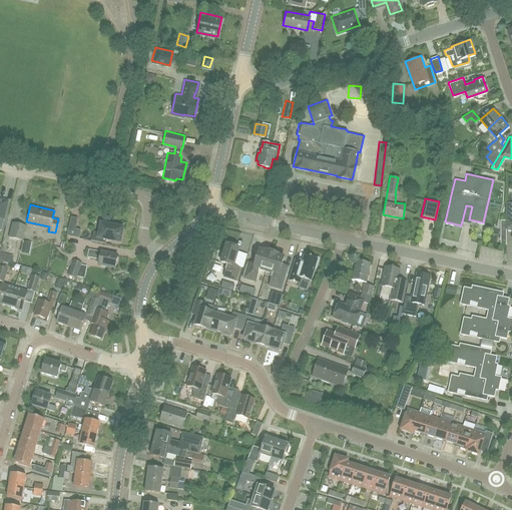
[(22,238),(26,223),(11,220),(8,235),(22,238)]
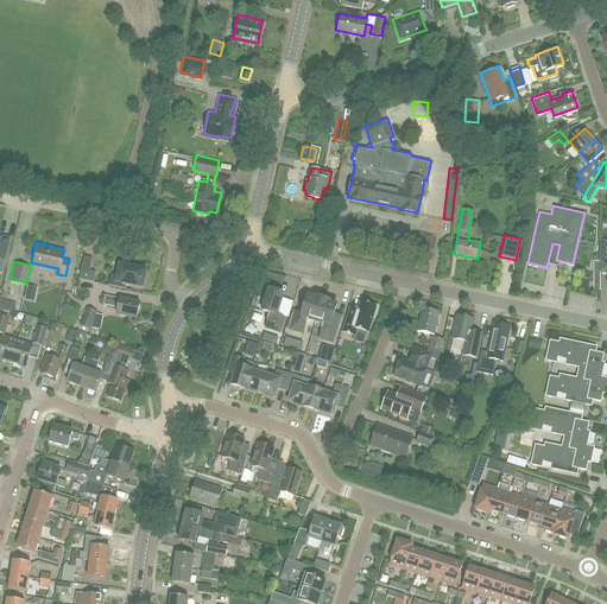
[(140,266),(141,264),(131,261),(131,265),(119,262),(117,273),(109,272),(107,283),(124,286),(125,281),(141,285),(145,267),(140,266)]
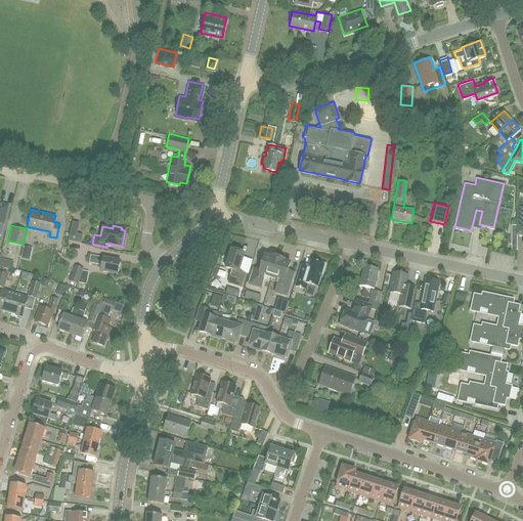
[(489,228),(486,240),(498,243),(502,231),(489,228)]
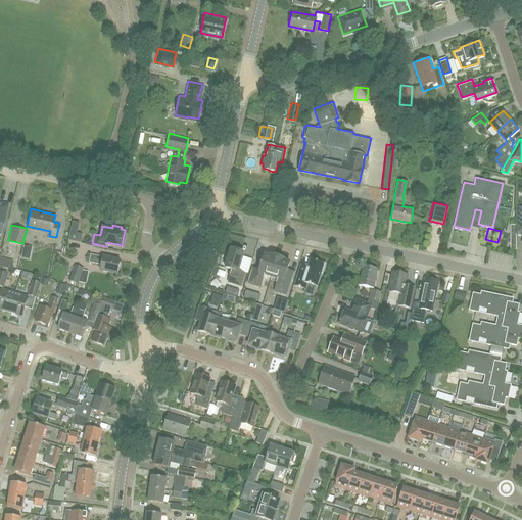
[(80,241),(82,232),(68,230),(67,238),(80,241)]
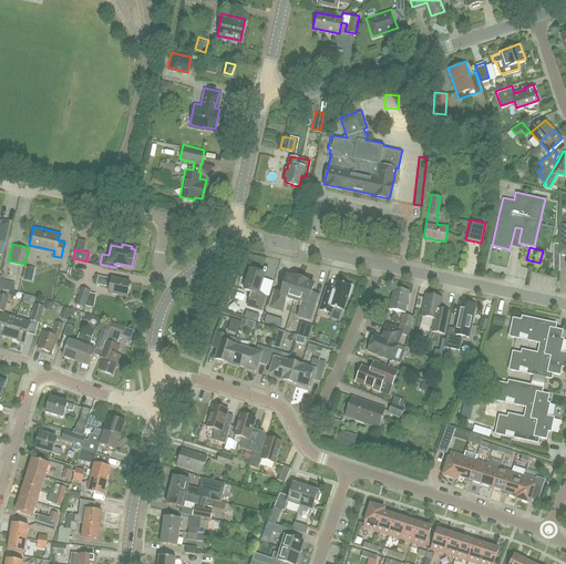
[(260,307),(265,294),(257,291),(264,272),(258,270),(258,268),(248,265),(245,275),(247,275),(244,288),(250,290),(247,303),(260,307)]
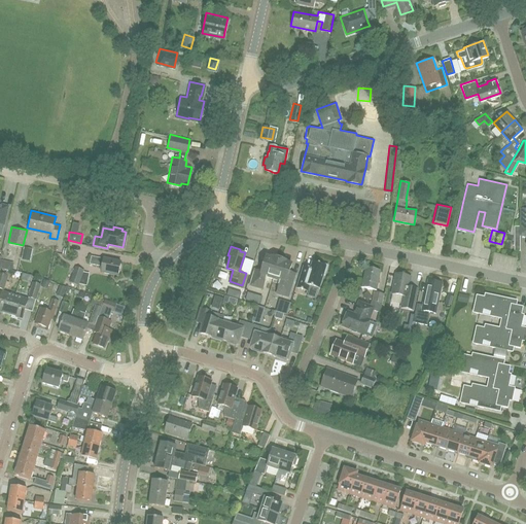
[(117,274),(120,260),(103,256),(91,254),(89,262),(95,264),(95,263),(102,265),(101,271),(117,274)]
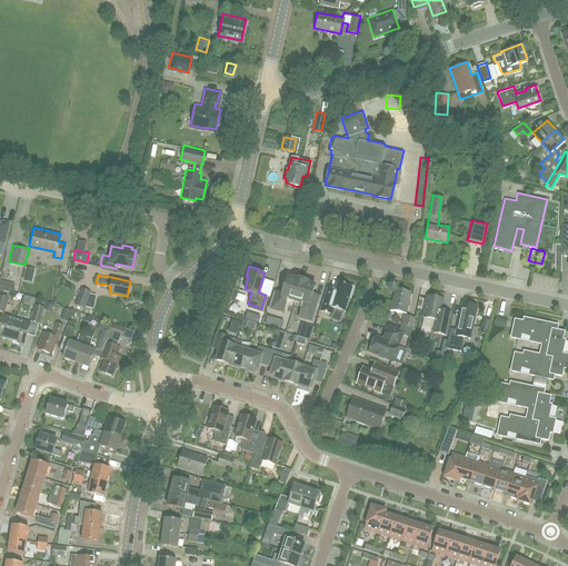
[(319,294),(311,291),(314,283),(309,281),(309,280),(291,275),(291,276),(286,275),(281,291),(273,289),(269,306),(284,310),(286,300),(300,305),(298,315),(311,318),(319,294)]
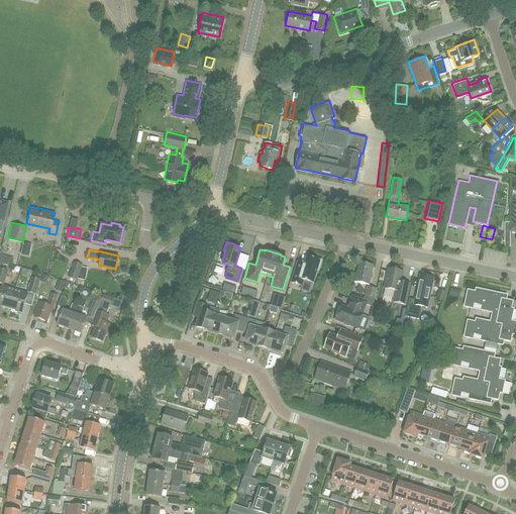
[(297,260),(291,281),(300,284),(302,278),(312,281),(316,268),(318,268),(321,258),(315,255),(314,258),(306,255),(304,262),(297,260)]
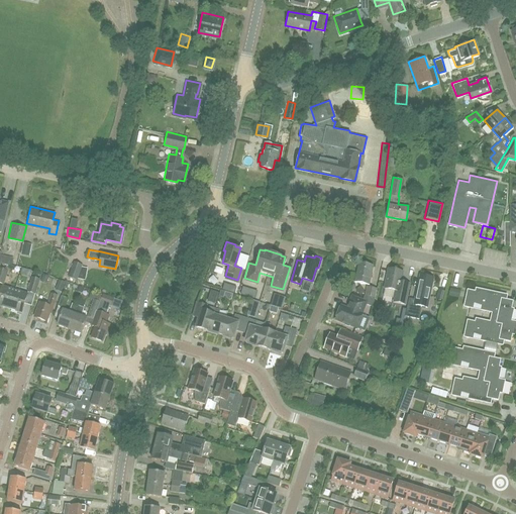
[(77,279),(82,263),(73,260),(67,274),(77,279)]
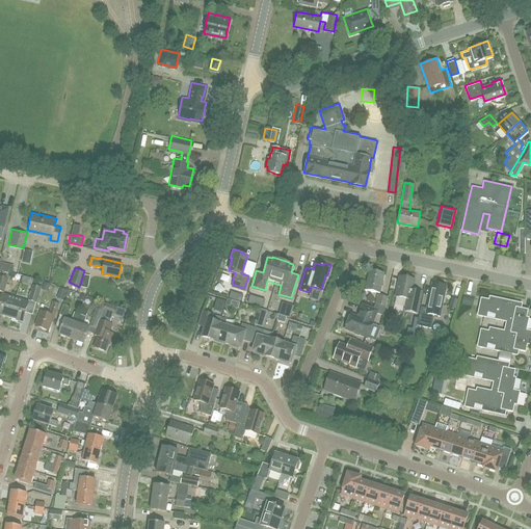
[(378,291),(383,271),(369,267),(364,287),(378,291)]
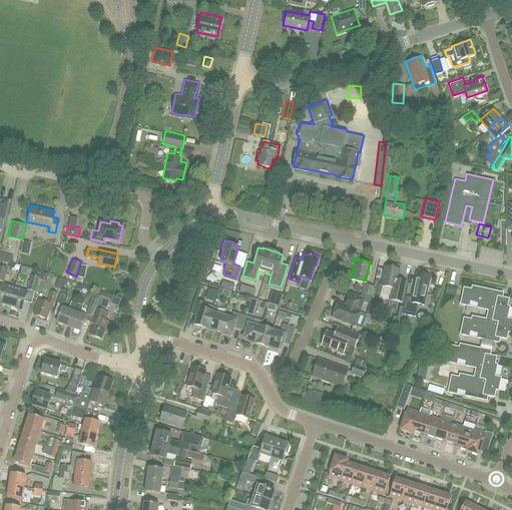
[(0,279),(3,281),(8,267),(0,264),(0,279)]
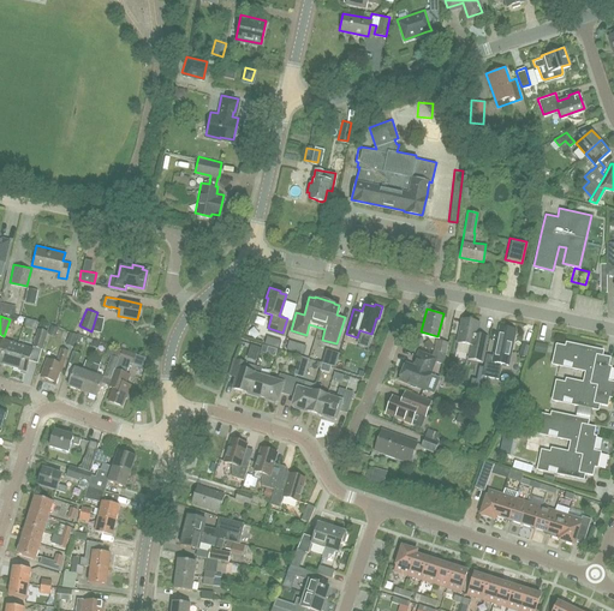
[(482,359),(484,345),(487,335),(477,333),(480,319),(462,316),(457,340),(470,342),(468,357),(482,359)]
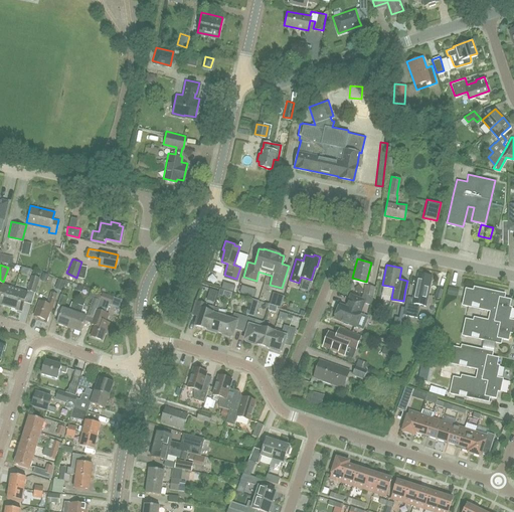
[(425,304),(432,274),(418,272),(413,296),(407,295),(403,313),(416,315),(419,305),(416,304),(417,302),(425,304)]
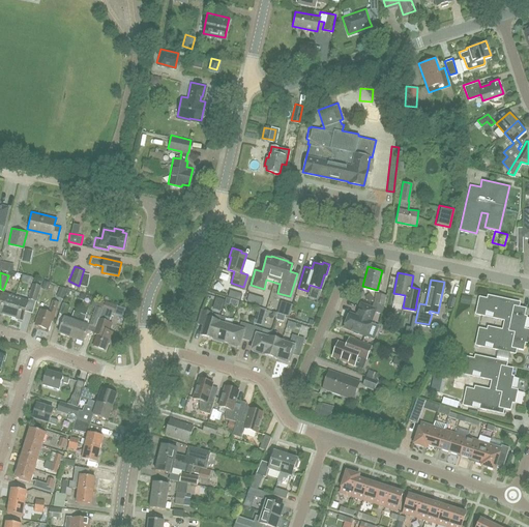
[(36,299),(40,284),(36,283),(32,282),(27,297),(36,299)]
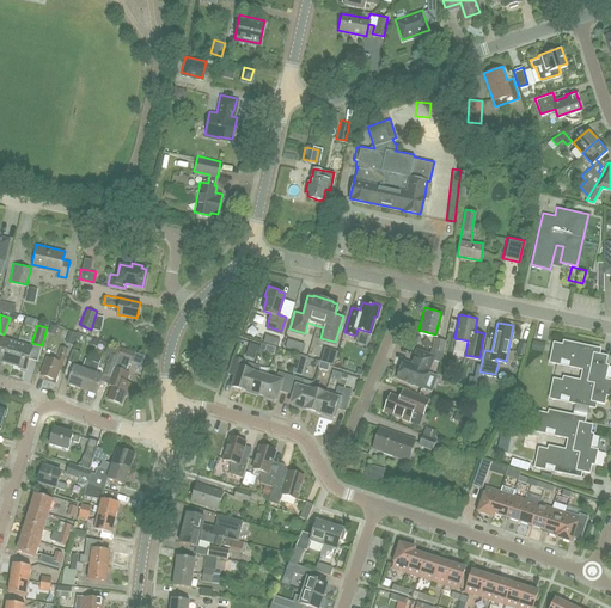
[(264,332),(262,339),(276,344),(279,337),(264,332)]
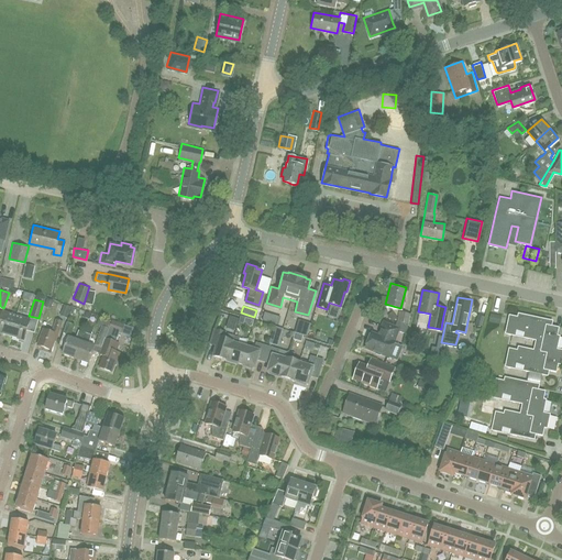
[(261,318),(268,320),(272,313),(263,309),(261,318)]
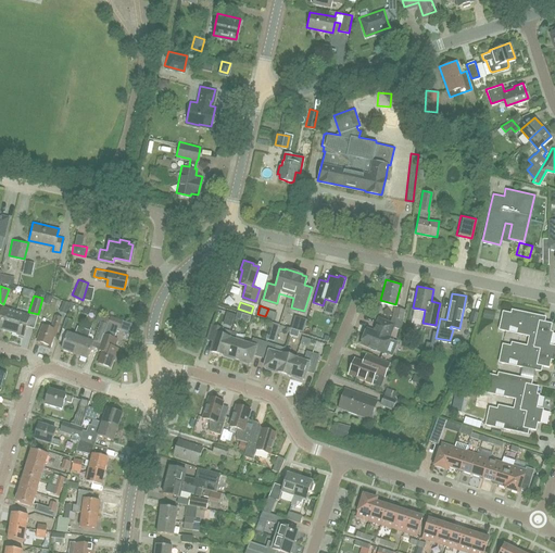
[(402,318),(404,308),(393,305),(391,316),(402,318)]
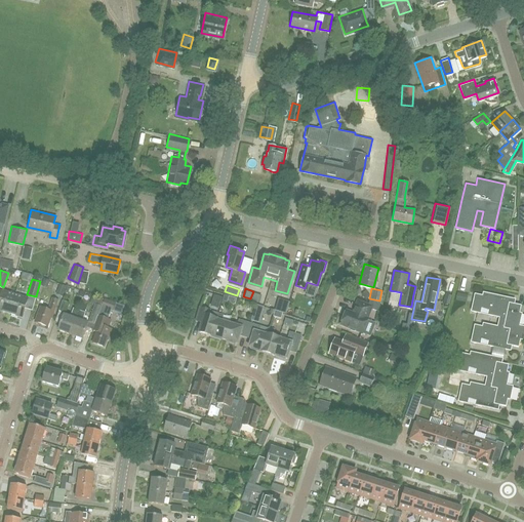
[(0,309),(8,312),(14,293),(1,289),(0,291),(0,309)]
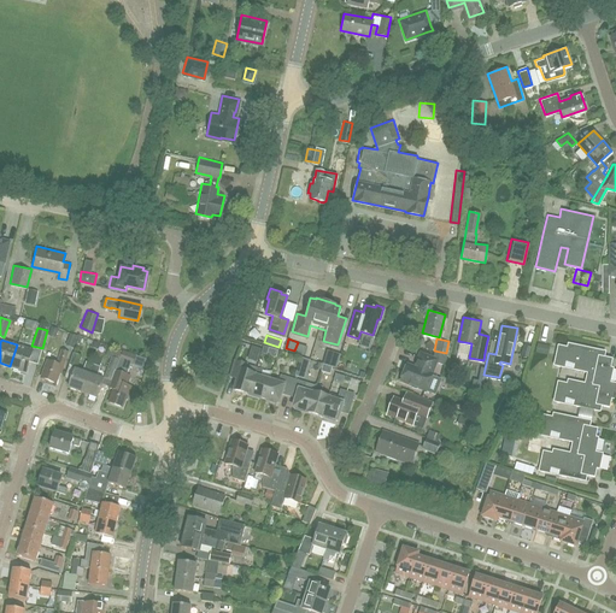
[(600,348),(568,341),(567,345),(558,343),(553,363),(587,370),(587,371),(594,373),(592,383),(568,377),(567,381),(558,379),(553,399),(596,407),(597,402),(609,405),(610,396),(614,396),(615,384),(615,381),(609,381),(612,366),(610,365),(611,357),(599,354),(600,348)]
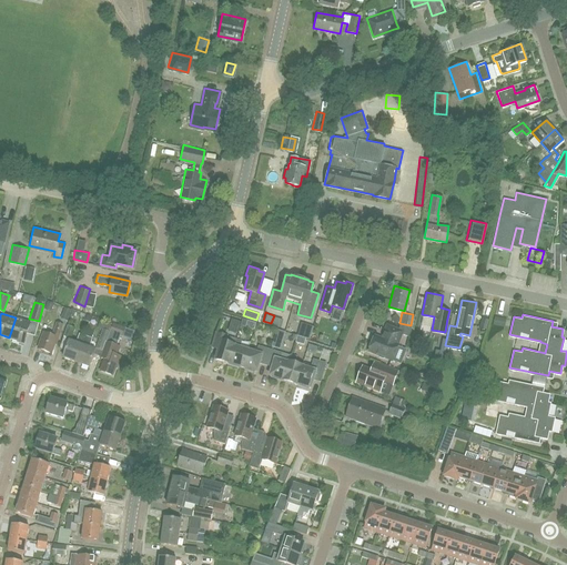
[(16,318),(9,338),(22,342),(29,322),(16,318)]
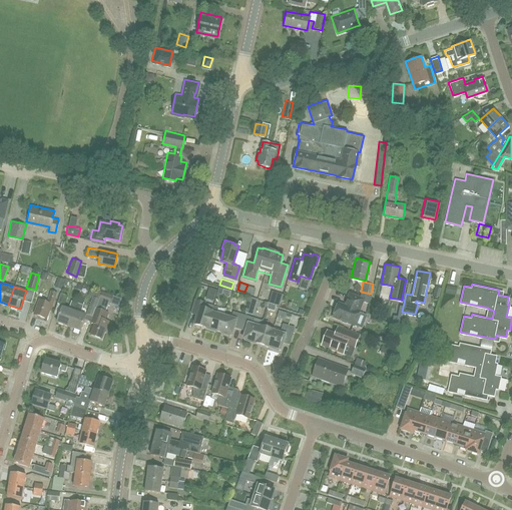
[(228,296),(230,290),(222,288),(220,293),(228,296)]
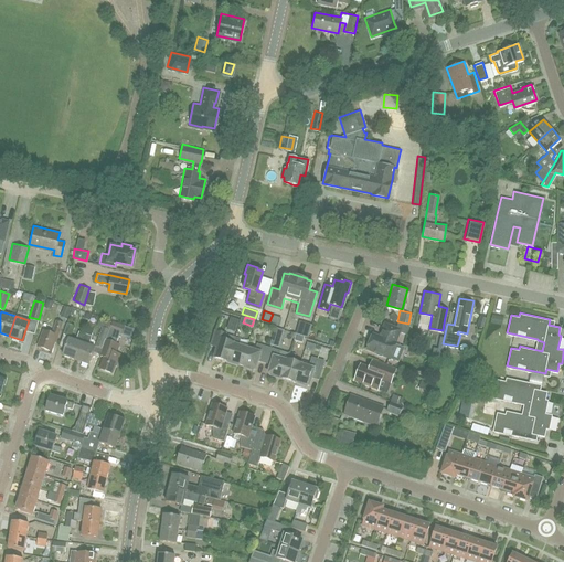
[(61,326),(63,321),(55,318),(53,324),(54,324),(52,332),(43,329),(38,345),(51,349),(56,333),(57,333),(60,326),(61,326)]
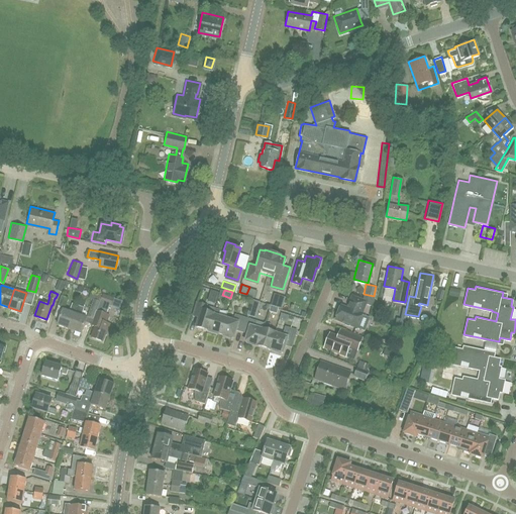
[(114,296),(102,292),(99,300),(108,303),(111,304),(114,296)]
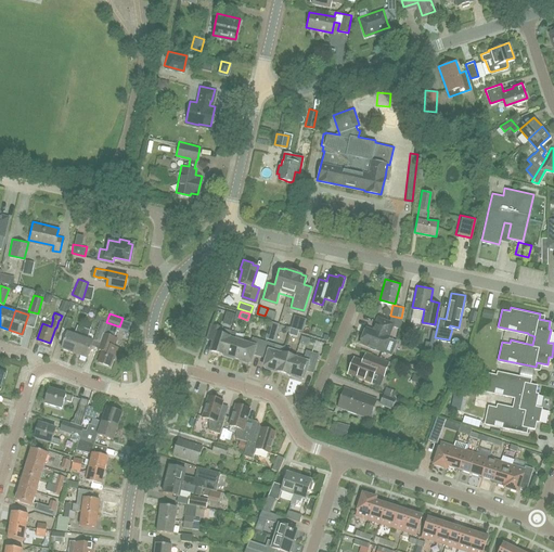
[(68,329),(72,318),(65,315),(61,326),(68,329)]
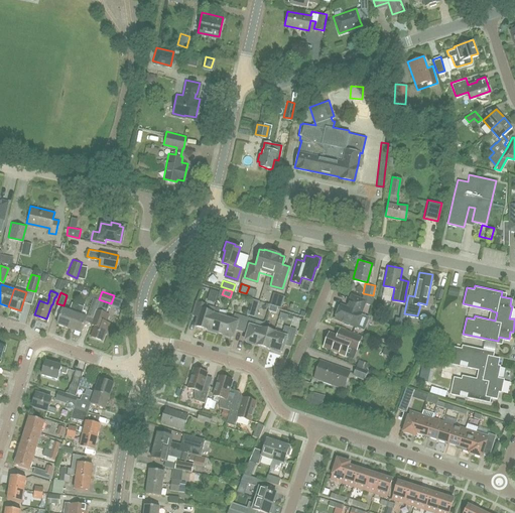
[(360,311),(365,299),(351,293),(347,303),(348,303),(347,306),(340,303),(335,316),(342,319),(343,322),(347,324),(349,323),(356,325),(361,311),(360,311)]
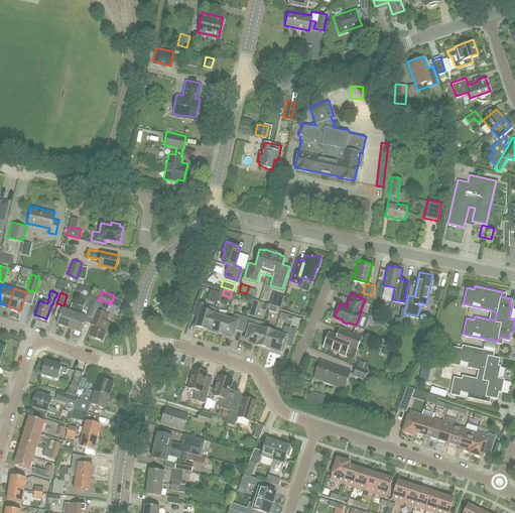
[(365,299),(364,301),(371,304),(373,295),(363,293),(361,297),(365,299)]
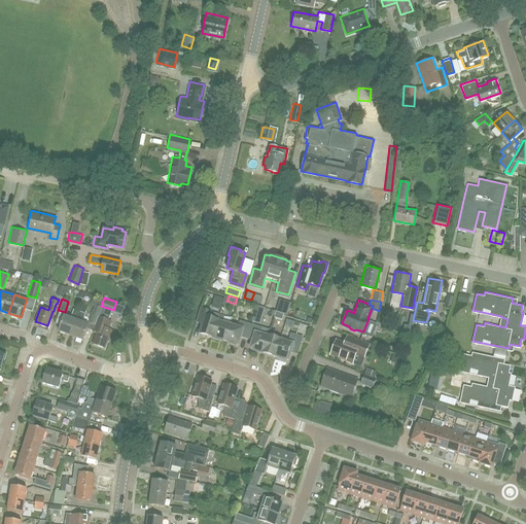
[(101,307),(101,306),(94,303),(88,320),(94,323),(95,323),(98,314),(101,307)]
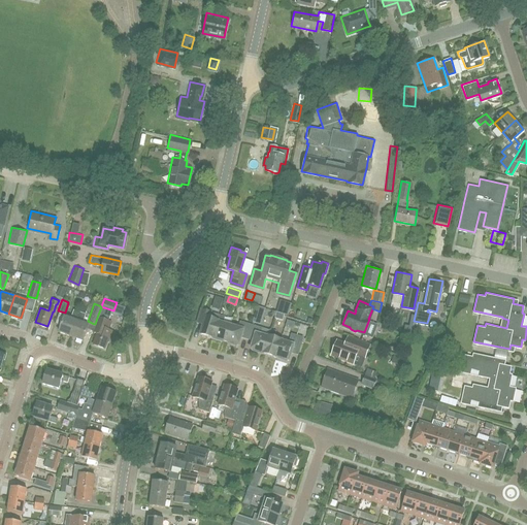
[(70,334),(80,305),(78,309),(72,307),(69,316),(64,315),(59,330),(70,334)]
